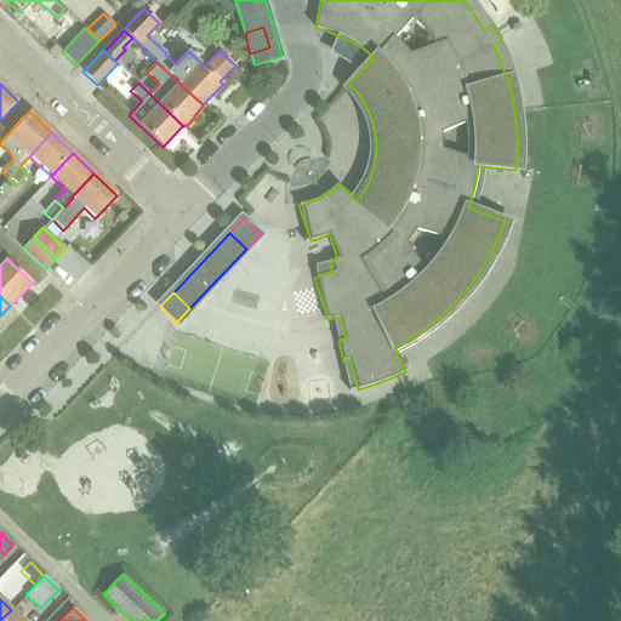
[(21,620),(11,610),(0,620),(21,620)]
